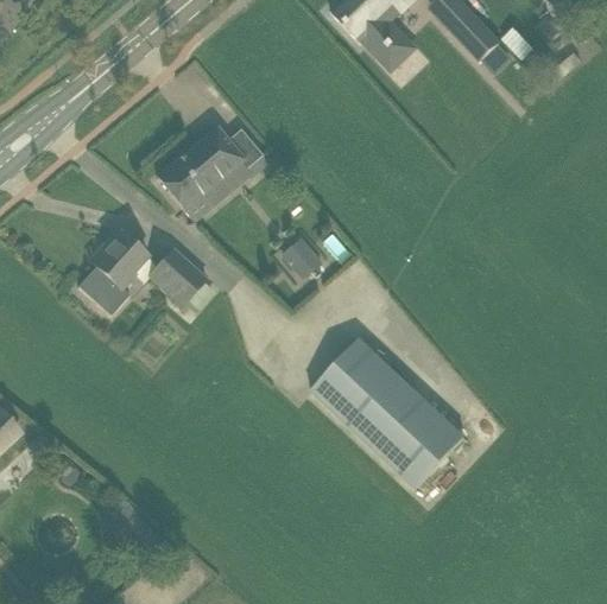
[(343,0),(332,12),(360,43),(365,39),(379,55),(387,46),(390,49),(394,44),(392,43),(400,35),(389,21),(393,17),(392,16),(399,10),(400,11),(411,0),(343,0)]
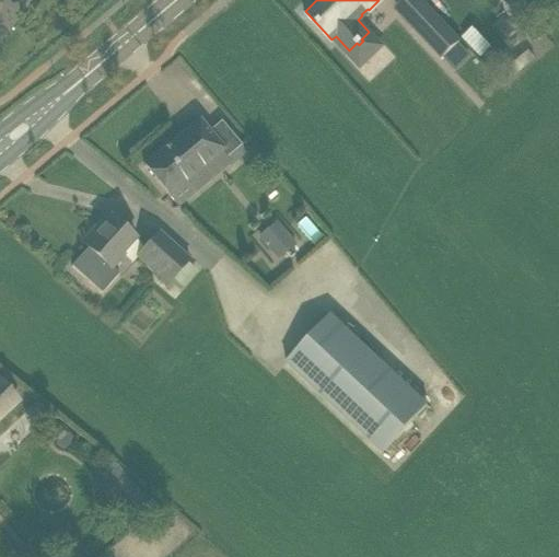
[(432,7),(412,25),(442,57),(462,39),(432,7)]
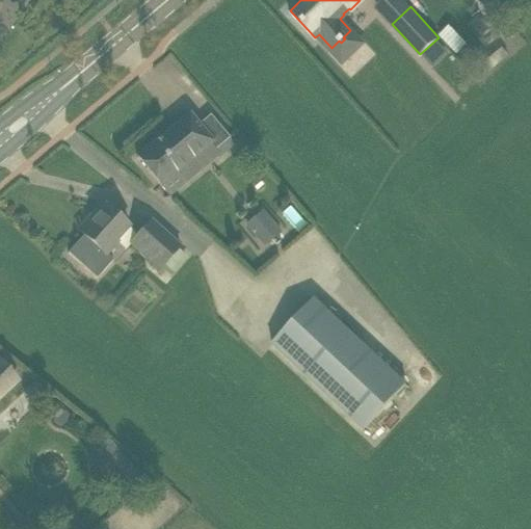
[(479,16),(469,25),(479,36),(489,28),(479,16)]
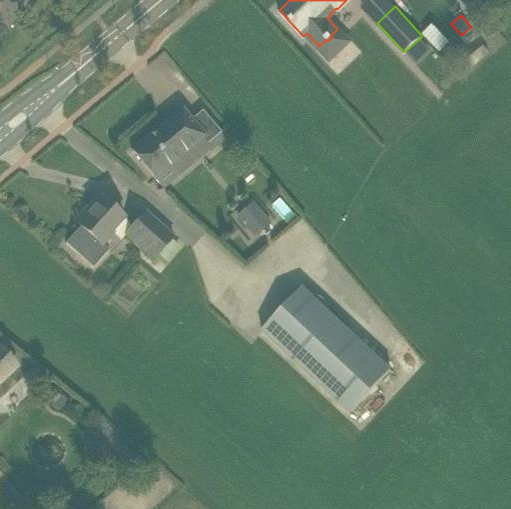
[(211,148),(204,138),(207,136),(183,107),(132,150),(164,188),(211,148)]
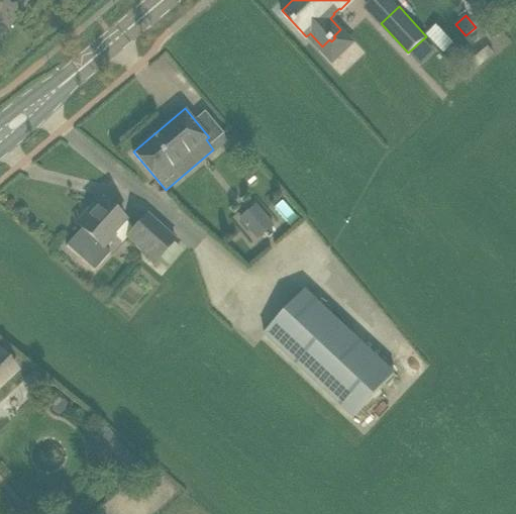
[(82,226),(67,243),(94,269),(110,251),(104,247),(116,234),(115,233),(127,219),(115,209),(100,195),(84,214),(88,218),(81,226),(82,226)]
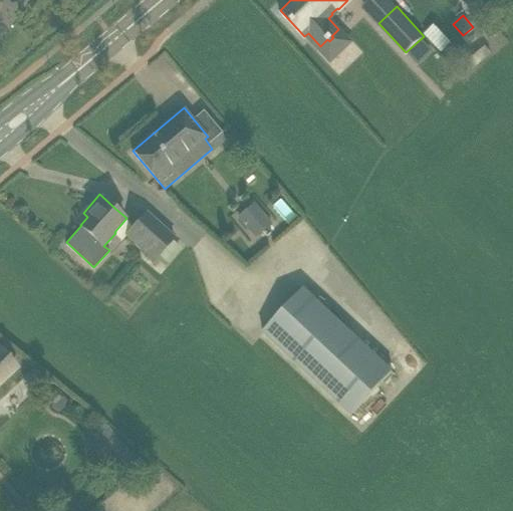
[(237,216),(255,236),(272,222),(254,201),(237,216)]
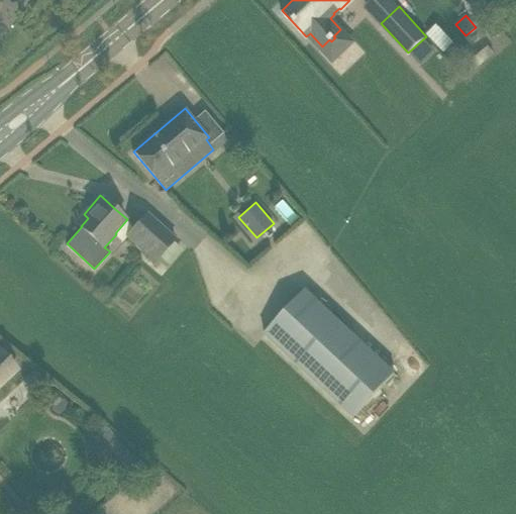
[(125,235),(155,263),(177,238),(147,211),(125,235)]
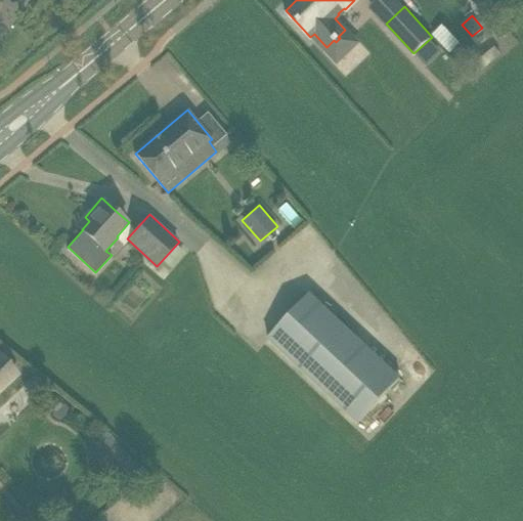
[(267,338),(358,423),(401,377),(310,292),(267,338)]
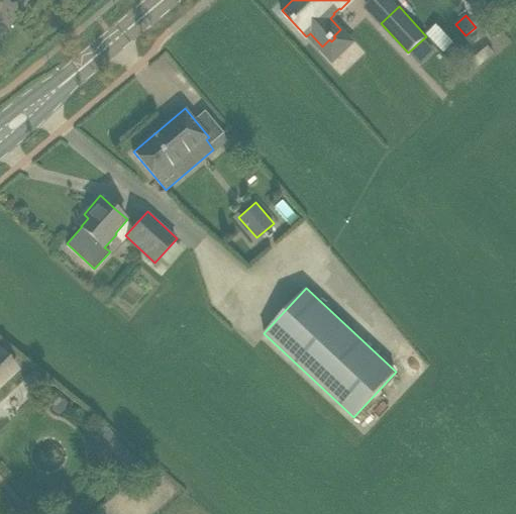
[(0,388),(19,371),(0,349),(0,388)]
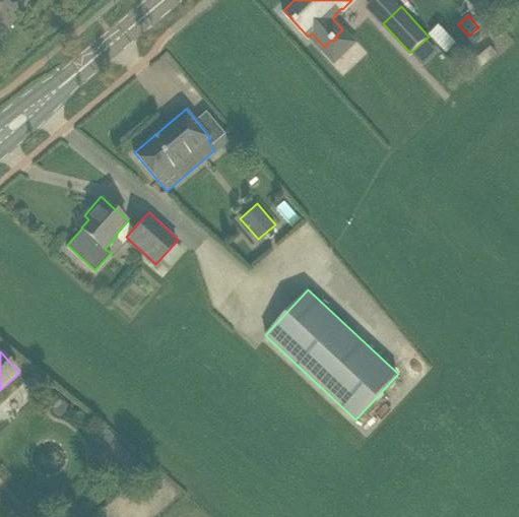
[(48,399),(55,407),(62,401),(54,393),(48,399)]
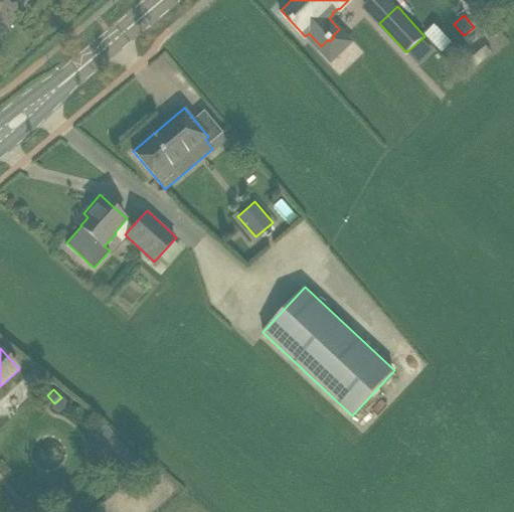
[(106,424),(95,434),(130,475),(141,465),(106,424)]
